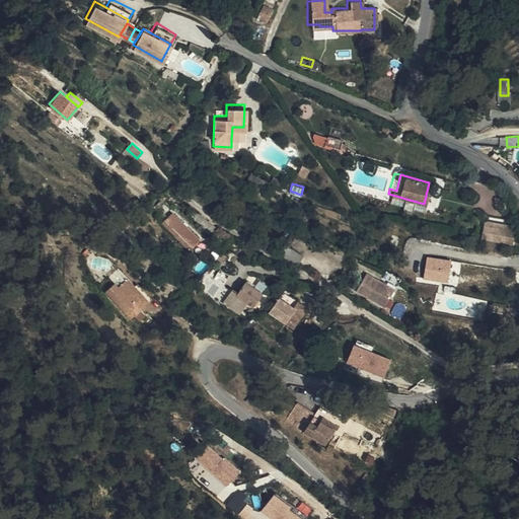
[(163,217),(192,242),(202,232),(173,206),(163,217)]
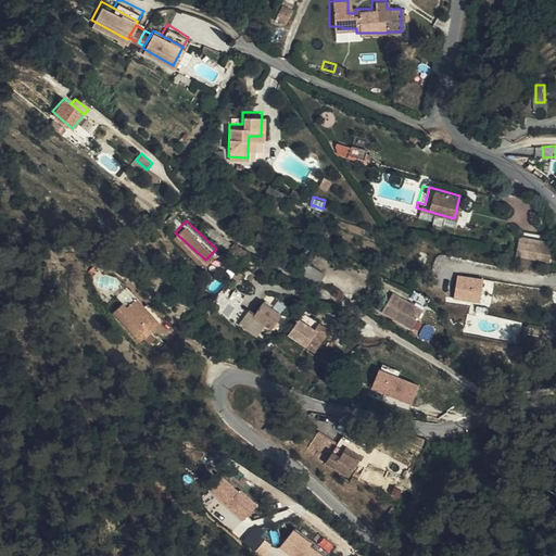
[(533,232),(519,230),(518,238),(540,241),(542,229),(534,227),(533,232)]
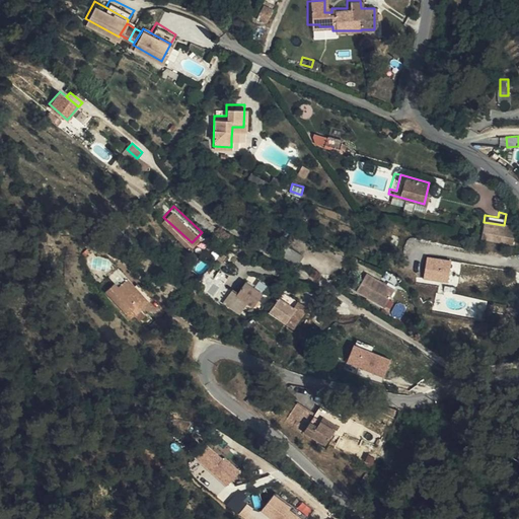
[(460,261),(425,254),(421,281),(456,287),(460,261)]
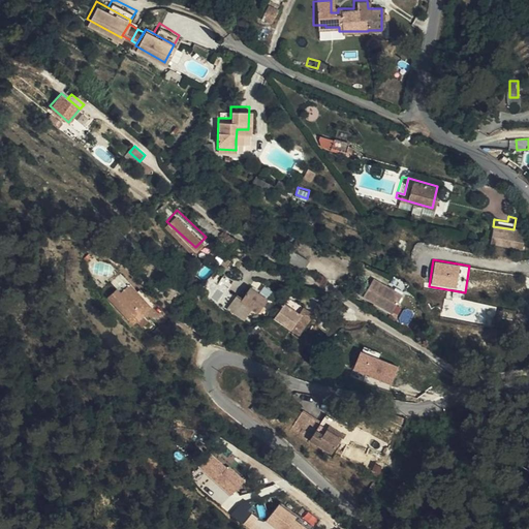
[(358,285),(384,302),(394,286),(367,270),(358,285)]
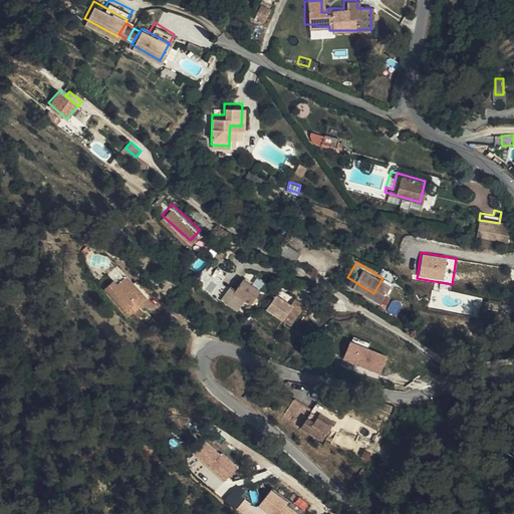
[(125,270),(117,278),(120,281),(130,273),(125,270)]
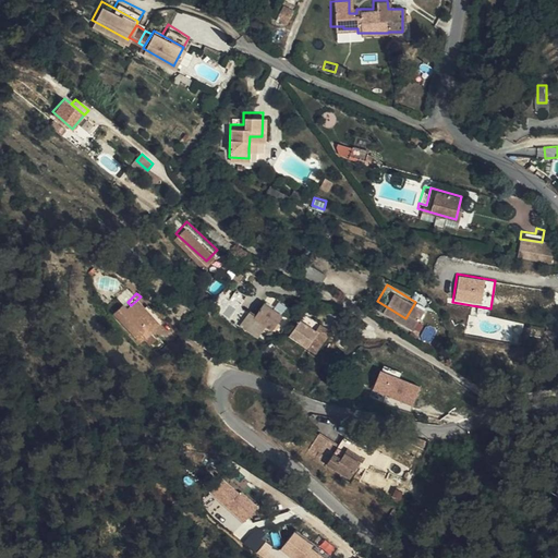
[(228,314),(254,329),(261,318),(266,322),(275,305),(254,293),(246,308),(230,307),(228,314)]
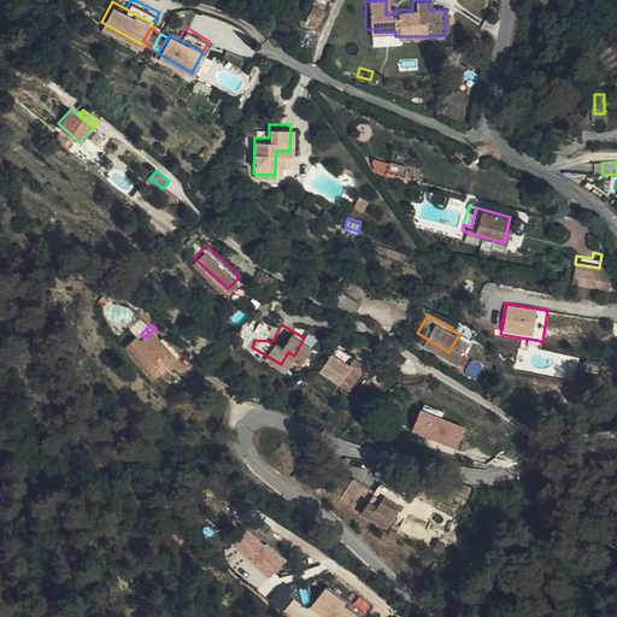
[(145,338),(141,334),(129,345),(160,376),(182,356),(156,328),(145,338)]
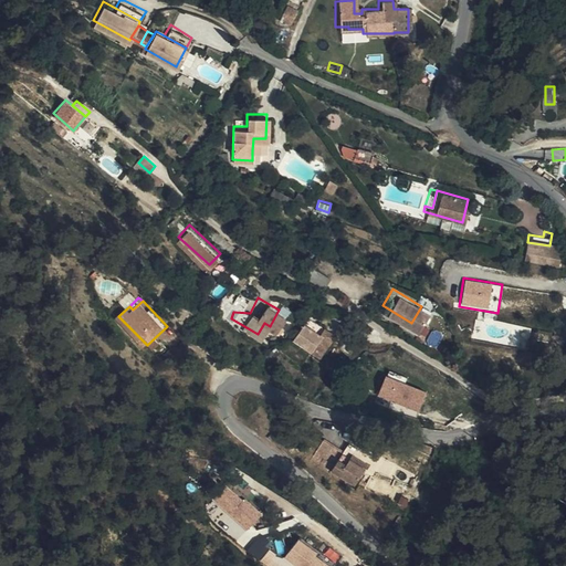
[(287,329),(289,331),(299,314),(297,314),(287,329)]
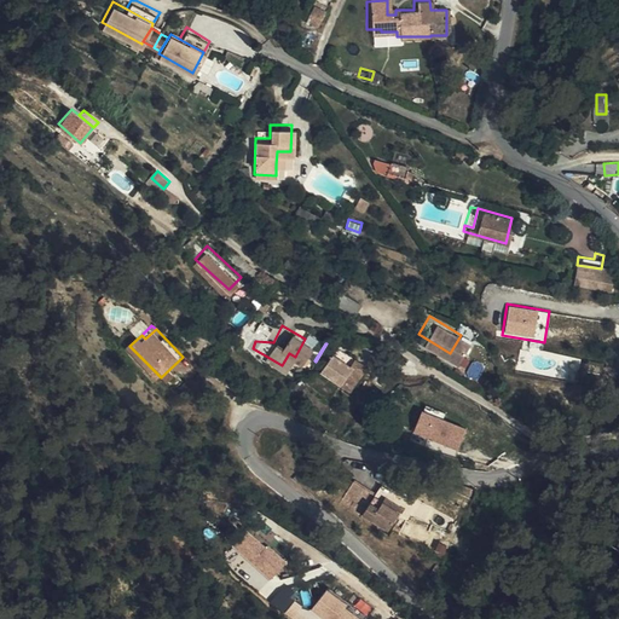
[(327,343),(316,362),(337,374),(346,356),(327,343)]
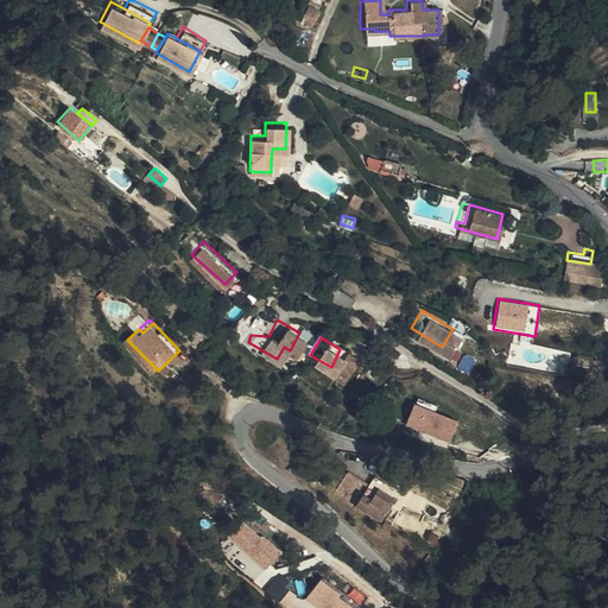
[(340,349),(331,367),(342,373),(352,356),(340,349)]
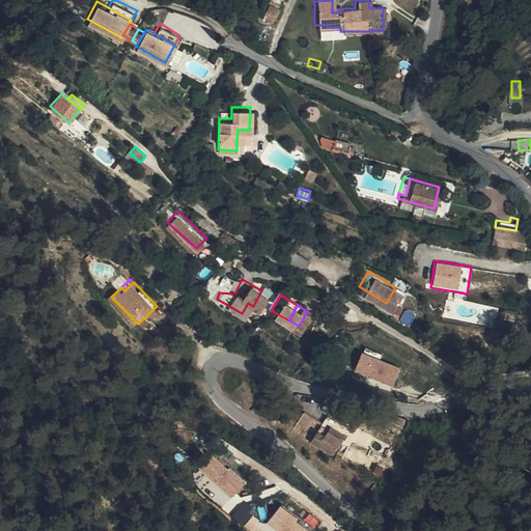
[(355,370),(394,386),(401,366),(363,351),(355,370)]
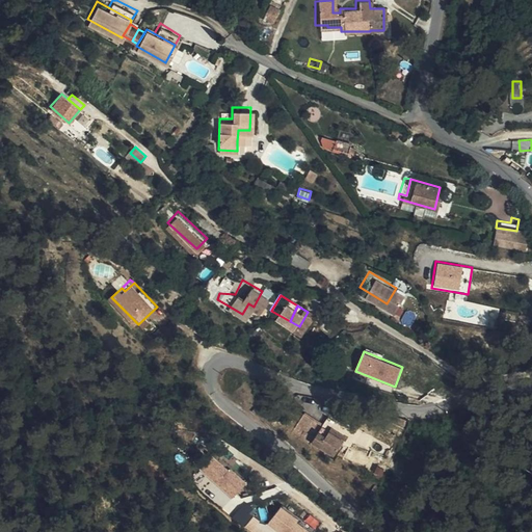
[(299,418),(319,433),(323,428),(327,422),(328,421),(309,405),(299,418)]
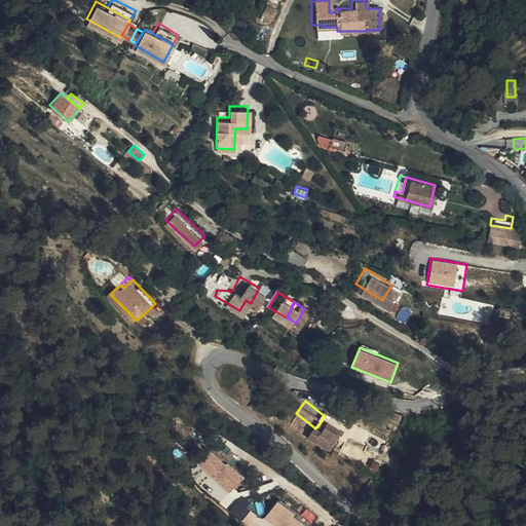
[(324,417),(320,423),(327,428),(331,421),(324,417)]
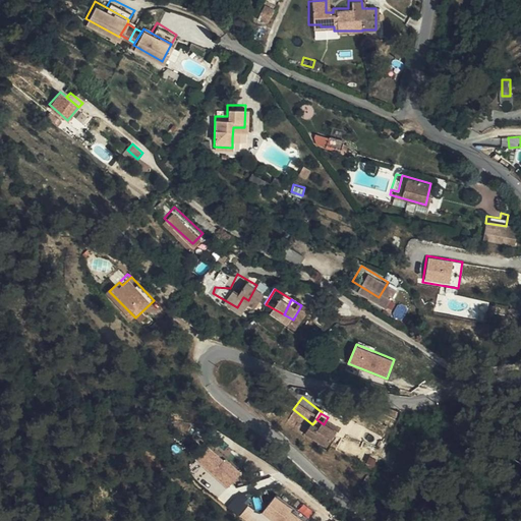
[(328,417),(341,428),(345,423),(331,413),(328,417)]
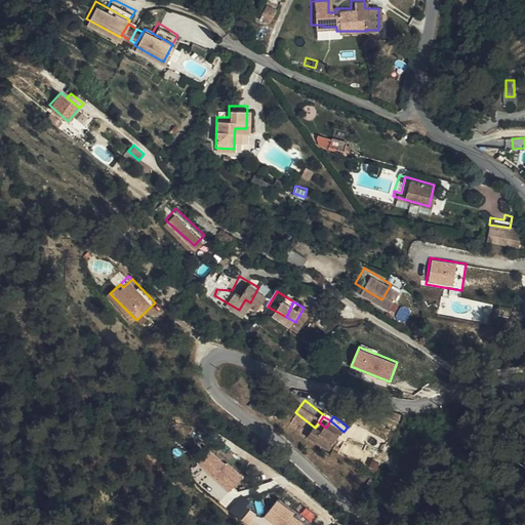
[(319,422),(315,428),(312,432),(332,446),(344,432),(330,420),(326,428),(319,422)]
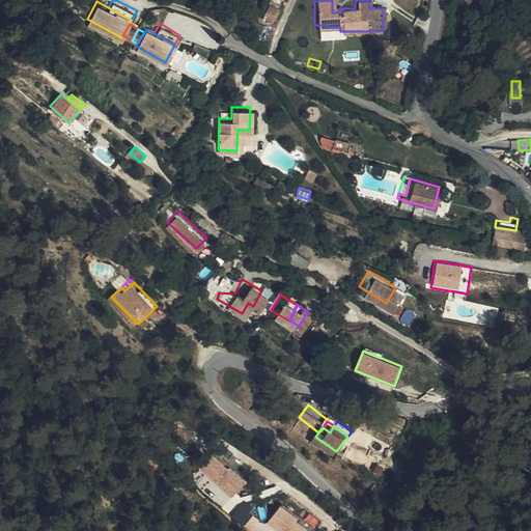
[(246,483),(213,453),(197,470),(230,500),(246,483)]
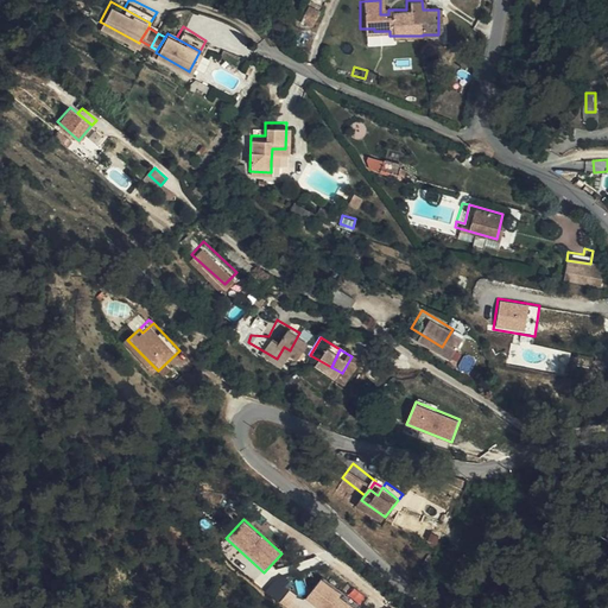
[(356,607),(318,580),(303,600),(314,607),(356,607)]
